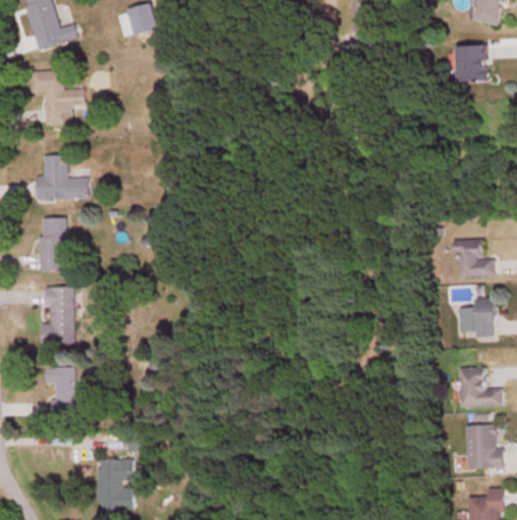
[(23,0),(36,48),(76,38),(73,23),(58,28),(51,0),(23,0)]
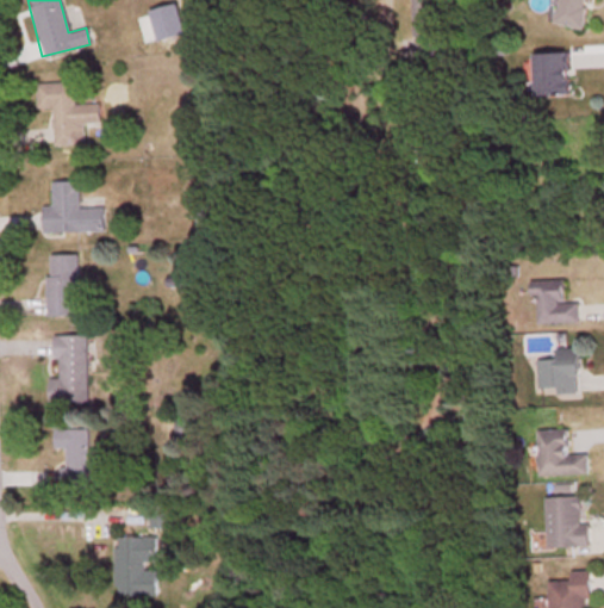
[(435,59),(434,0),(411,0),(411,59),(435,59)]
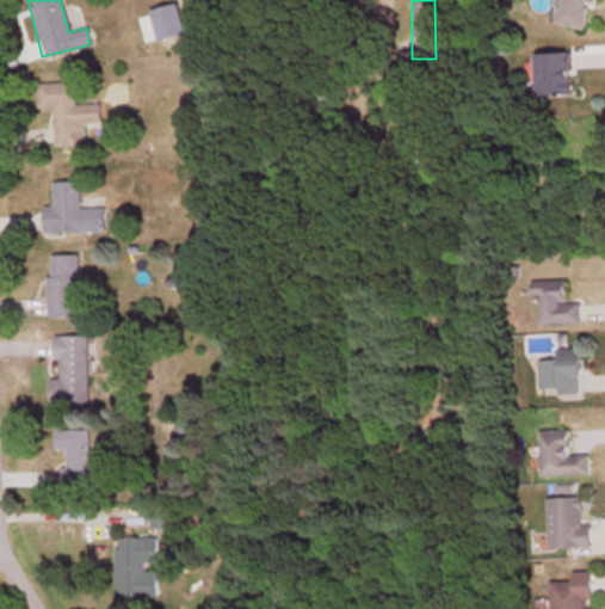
[(559,0),(554,24),(582,29),(588,0),(559,0)]
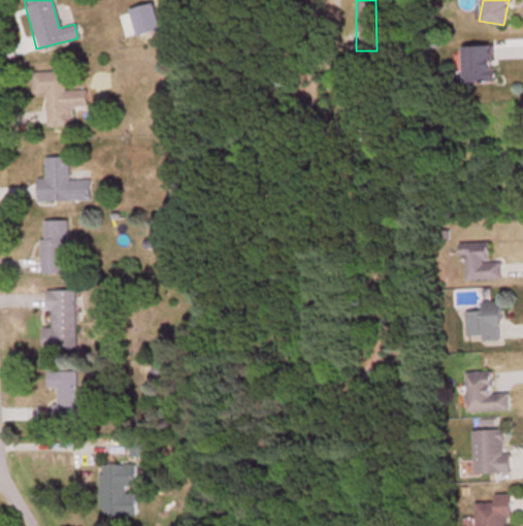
[(462,46),(462,84),(492,84),(492,46),(462,46)]
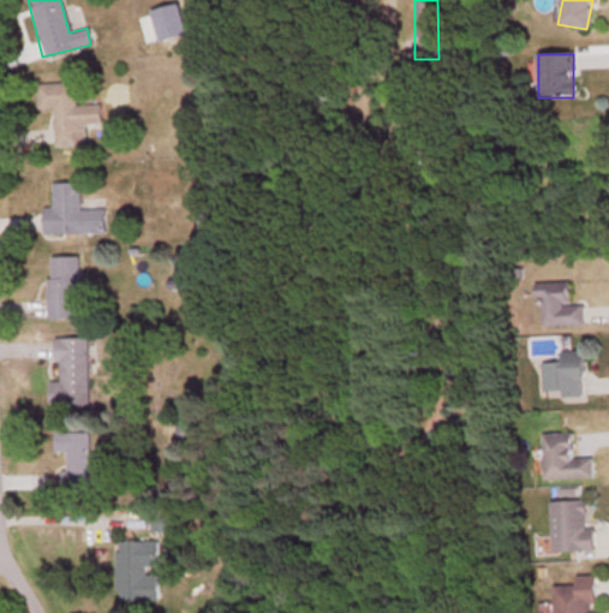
[(35,84),(35,108),(52,108),(52,147),(82,146),(82,128),(100,128),(99,106),(73,107),(72,84),(35,84)]
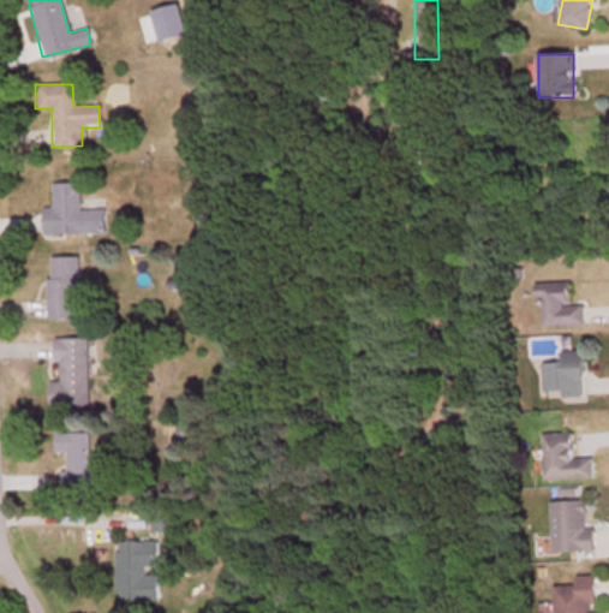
[(103,234),(103,210),(78,210),(77,183),(51,184),(51,208),(41,208),(42,234),(103,234)]
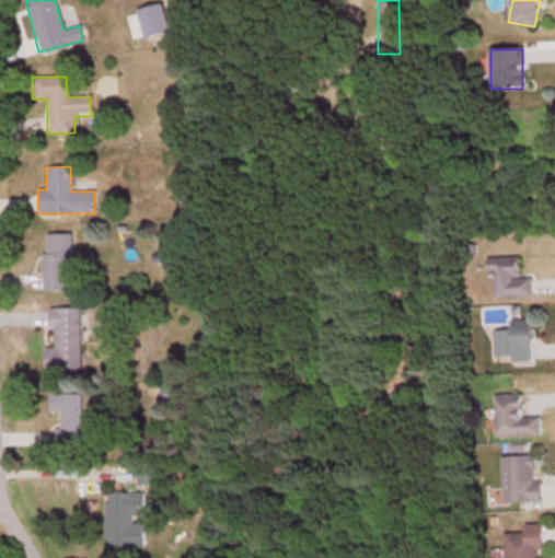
[(70,233),(43,233),(43,290),(70,290),(70,233)]
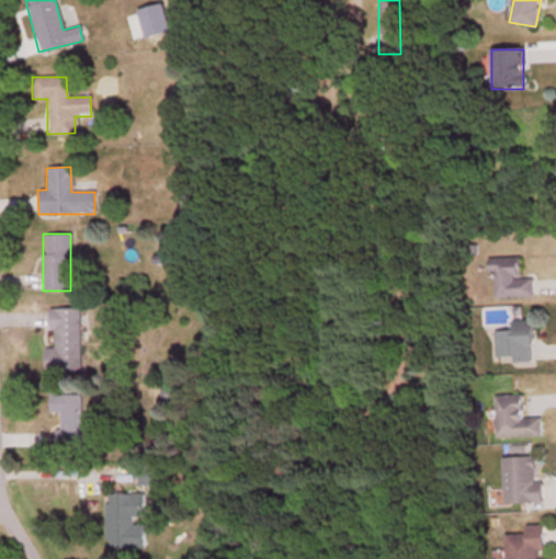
[(532,298),(532,277),(518,277),(518,258),(490,258),(490,299),(532,298)]
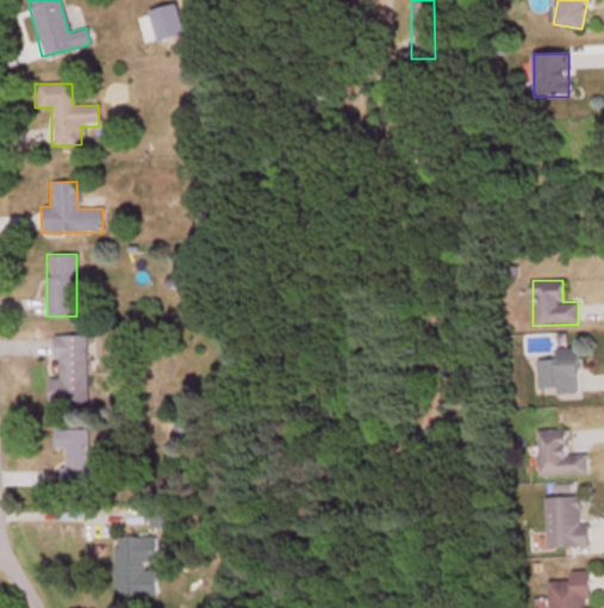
[(86,335),(54,335),(54,378),(48,378),(48,405),(86,405),(86,335)]
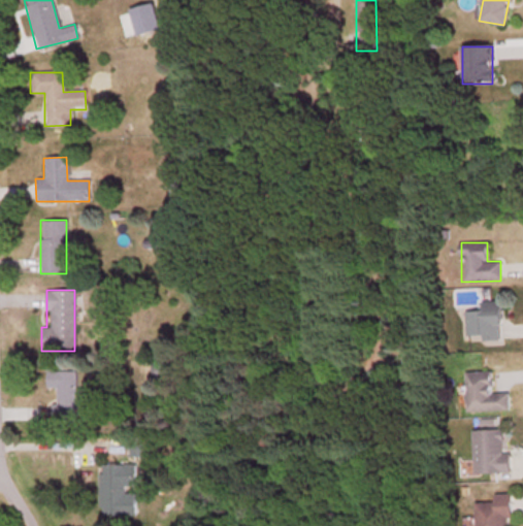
[(500,300),(481,301),(482,310),(465,311),(466,340),(502,339),(500,300)]
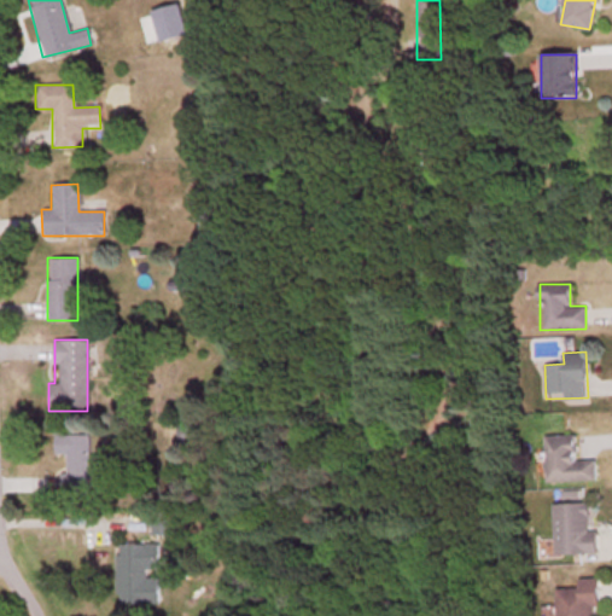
[(89,468),(98,468),(98,455),(88,455),(88,436),(54,436),(54,455),(64,455),(64,490),(89,490),(89,468)]
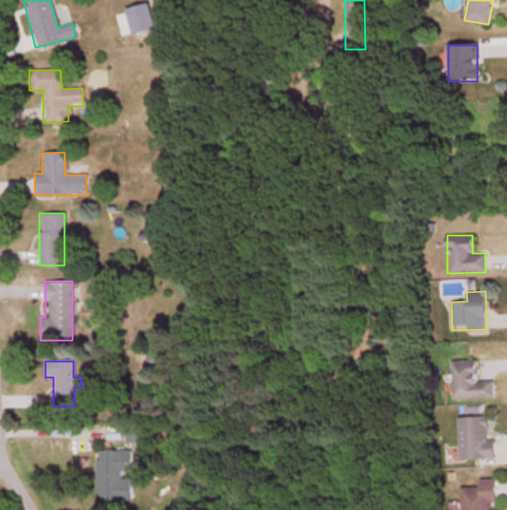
[(451,361),(451,399),(493,398),(493,381),(476,381),(476,361),(451,361)]
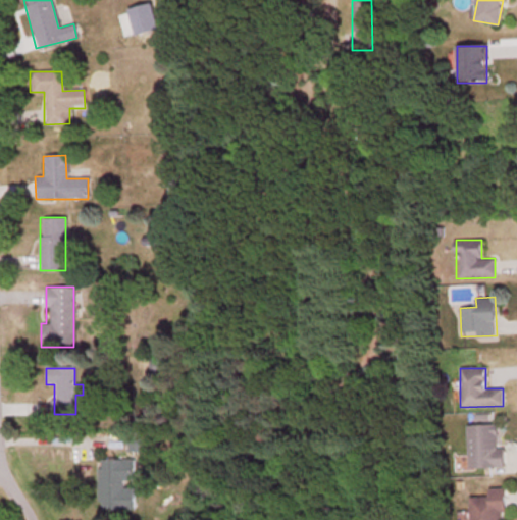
[(499,449),(498,424),(465,426),(467,469),(504,467),(503,449),(499,449)]
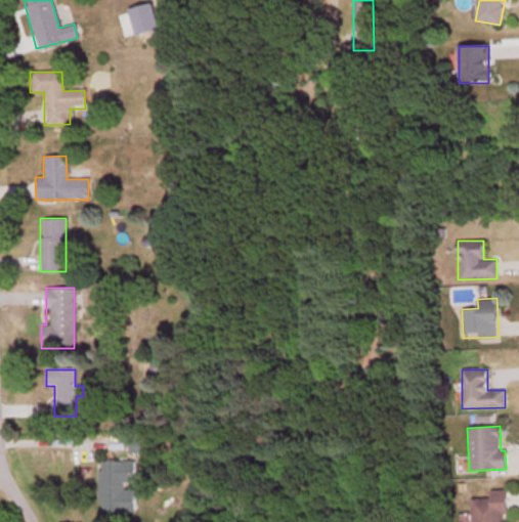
[(132,513),(132,484),(133,484),(133,463),(97,463),(97,513),(132,513)]
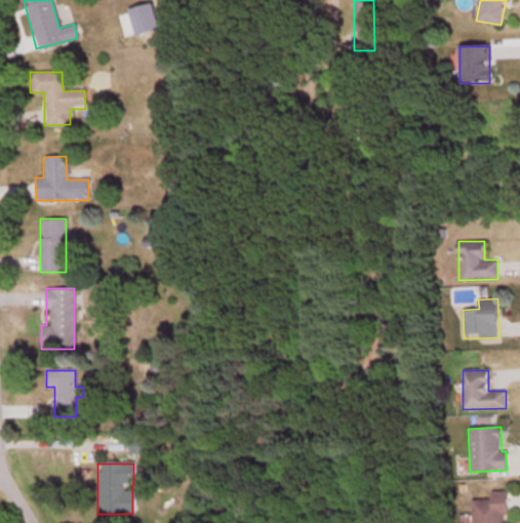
[(471,500),(470,522),(507,522),(508,492),(490,492),(490,500),(471,500)]
